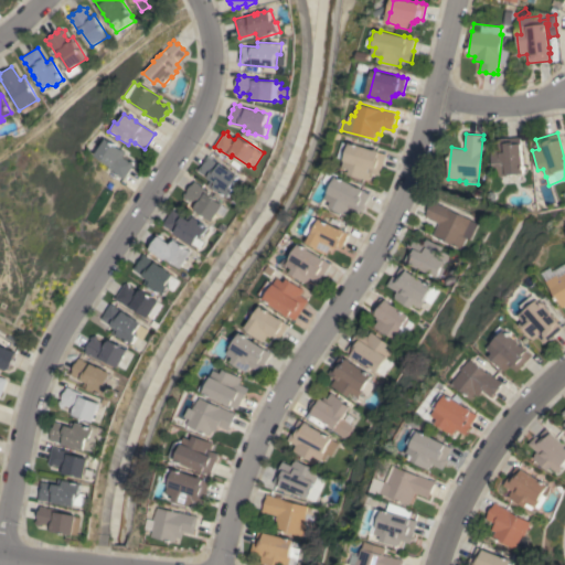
[(521,137),(523,173),(507,174),(507,176),(499,177),(498,169),(492,169),(491,150),(493,150),(493,148),(498,148),(497,138),(521,137)]
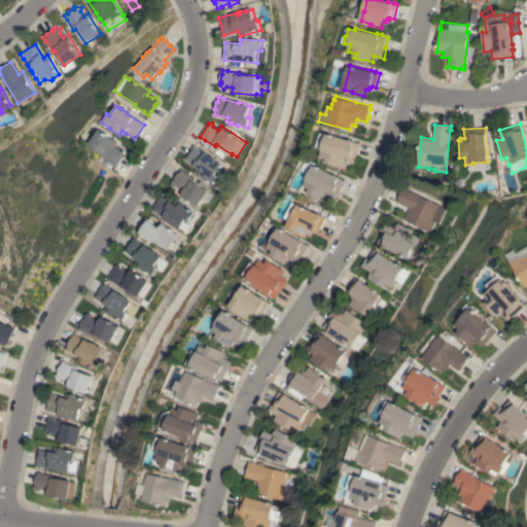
[(100,156),(102,154),(86,145),(97,129),(116,142),(113,146),(119,150),(124,149),(124,154),(115,167),(110,164),(110,163),(100,156)]
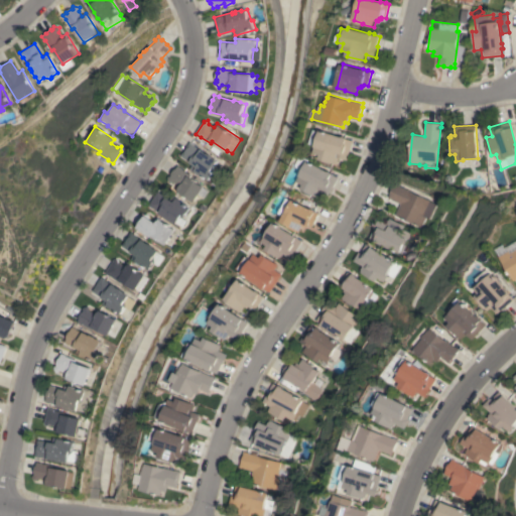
[(343,137),(343,136),(348,138),(348,139),(353,140),(348,160),(340,158),(338,164),(319,159),(320,154),(313,152),(315,145),(310,144),(314,129),(343,137)]
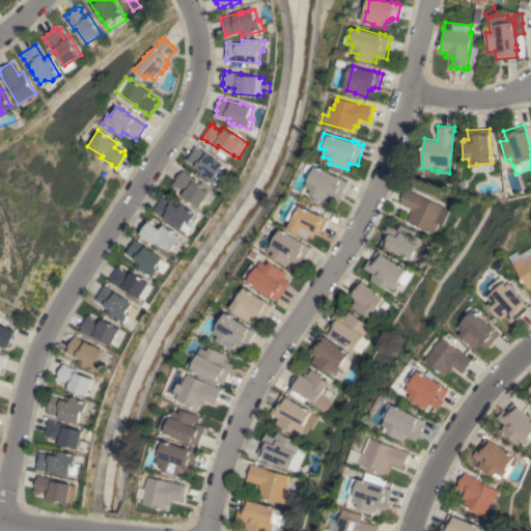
[(215,158),(215,157),(221,161),(220,162),(226,166),(219,175),(222,177),(216,186),(206,179),(206,180),(197,173),(200,169),(187,160),(196,146),(215,158)]
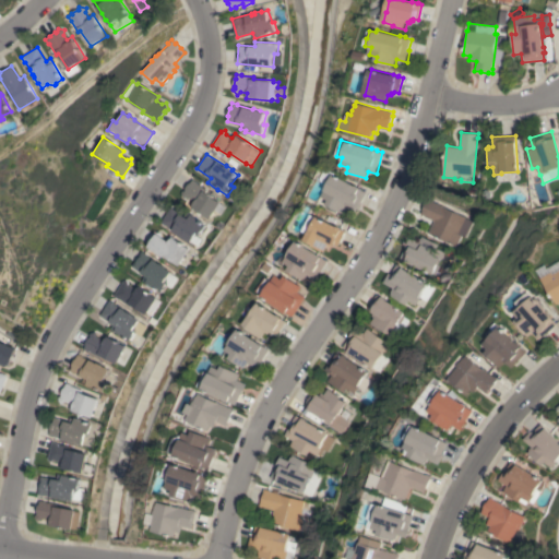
[(356,212),(347,207),(345,214),(339,211),(337,212),(330,209),(331,206),(328,204),(330,200),(322,197),(326,188),(326,189),(335,174),(356,186),(357,185),(363,188),(361,189),(367,192),(356,212)]
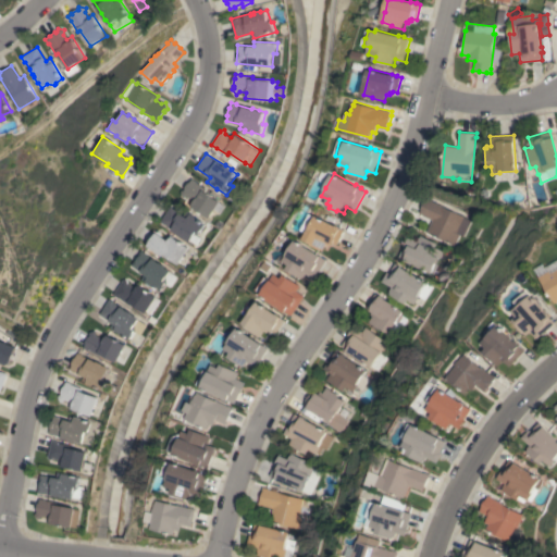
[(207,187),(205,192),(226,206),(222,212),(217,209),(211,218),(193,207),(194,206),(190,203),(194,199),(188,196),(183,197),(182,190),(185,190),(186,188),(185,188),(189,182),(190,183),(193,178),(207,187)]
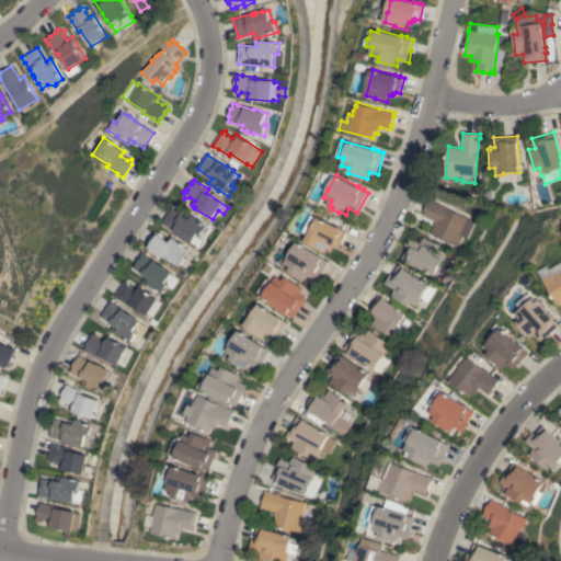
[(459,235),(461,236),(456,247),(428,233),(434,221),(422,215),(428,199),(467,218),(459,235)]
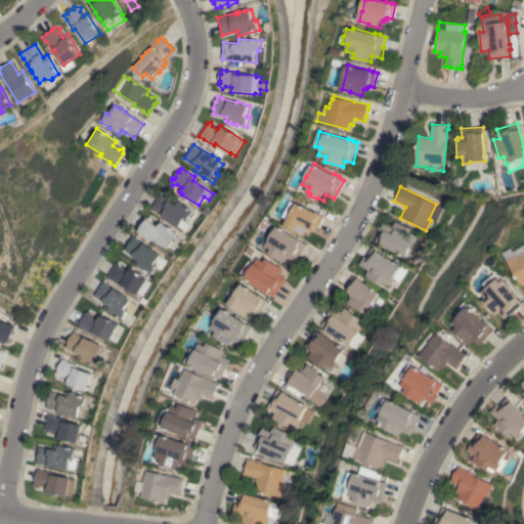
[(161,193),(177,205),(180,201),(185,204),(185,205),(194,211),(189,219),(187,218),(186,221),(191,224),(188,230),(181,226),(181,227),(175,224),(162,216),(163,215),(151,209),(161,193)]
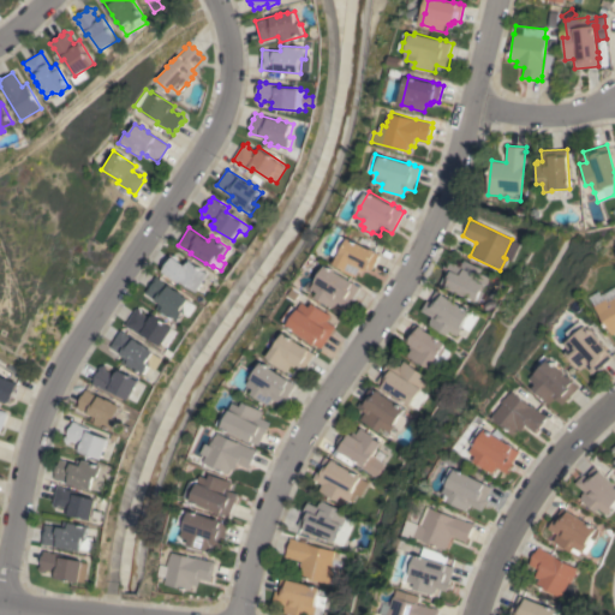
[(342,236),(350,239),(350,238),(371,249),(372,249),(377,251),(376,252),(381,255),(378,258),(380,258),(375,267),(375,266),(372,270),(369,269),(366,268),(364,272),(362,270),(358,276),(345,270),(346,269),(336,264),(340,257),(333,254),(342,236)]
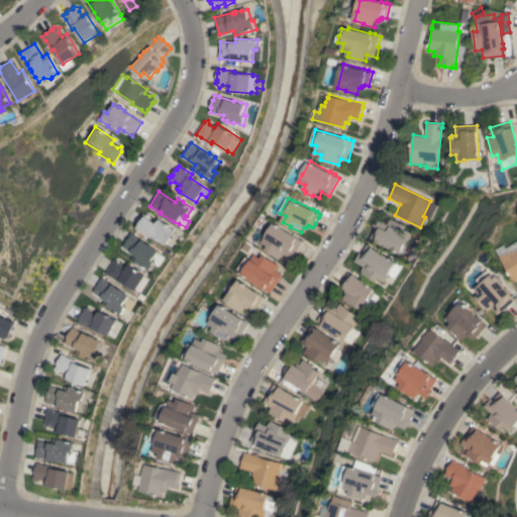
[(138,228),(145,216),(154,222),(158,217),(178,230),(168,245),(153,236),(152,237),(138,228)]
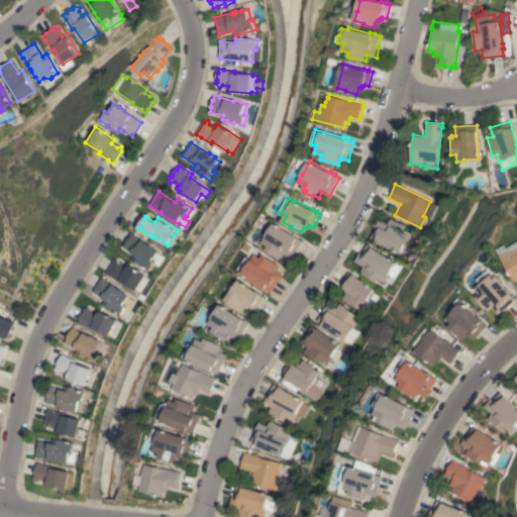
[(369,239),(378,220),(387,224),(390,218),(405,225),(403,230),(409,233),(400,253),(369,239)]
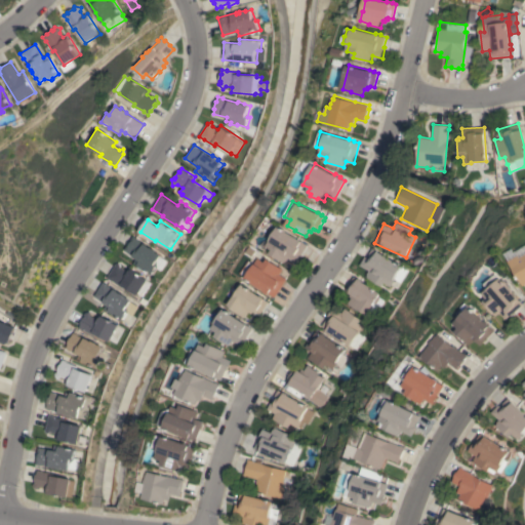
[(296,263),(289,258),(288,260),(286,261),(285,263),(271,253),(273,249),(267,245),(271,239),(272,239),(280,227),(309,245),(296,263)]
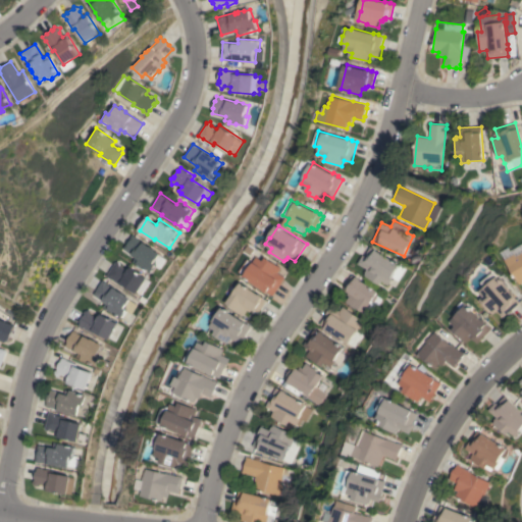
[(134,233),(138,238),(162,254),(161,255),(168,259),(161,269),(157,266),(152,273),(143,267),(143,268),(138,264),(134,261),(136,257),(133,255),(123,249),(134,233)]
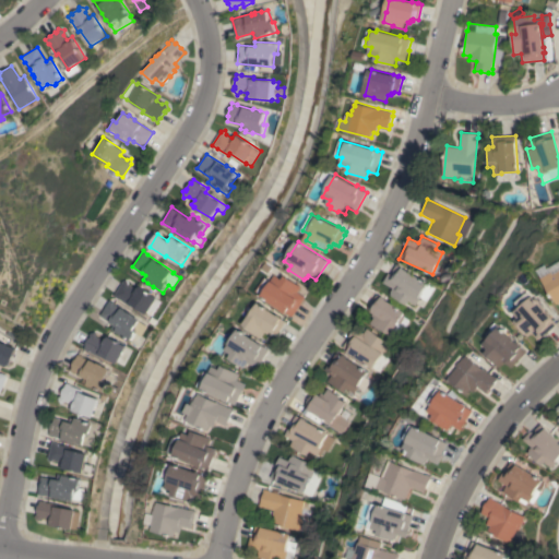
[(389,294),(392,288),(382,282),(388,273),(390,274),(396,263),(427,283),(418,296),(419,297),(414,305),(407,300),(405,305),(389,294)]
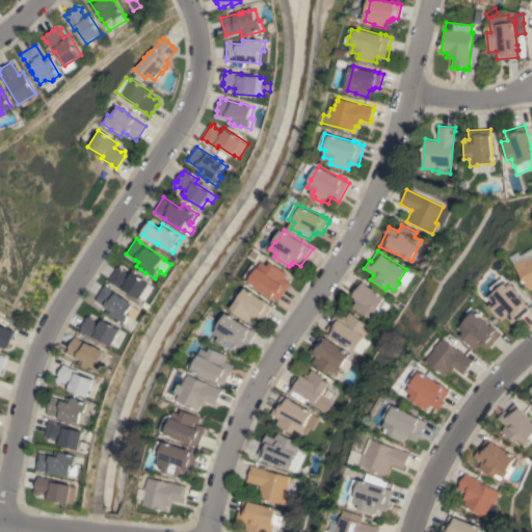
[(531,289),(531,290),(515,264),(526,259),(528,261),(531,258),(531,289)]
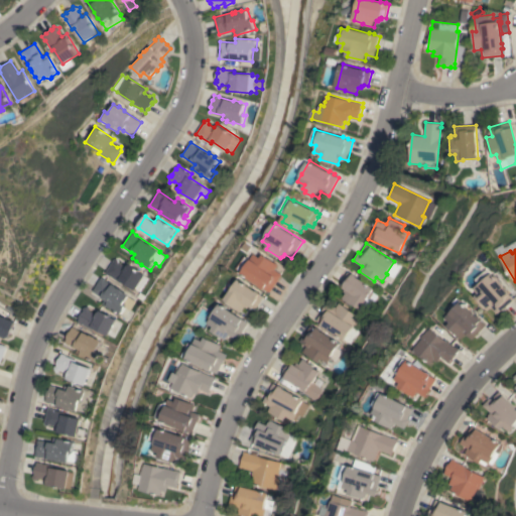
[(270,292),(265,288),(264,289),(260,286),(261,286),(243,273),(244,272),(237,268),(246,256),(251,259),(255,253),(261,257),(264,253),(279,264),(276,269),(283,274),(270,292)]
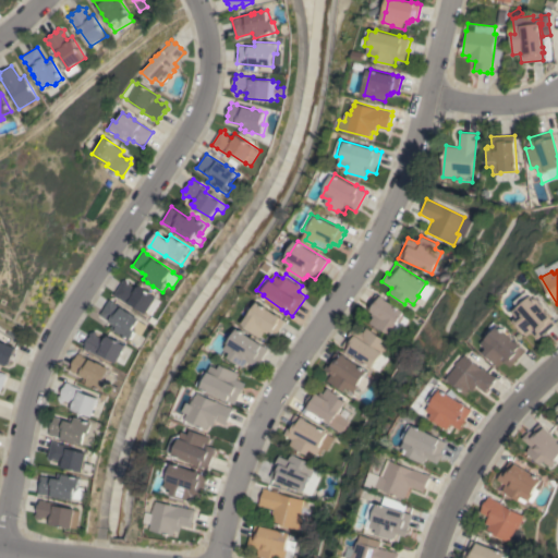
[(148,314),(132,303),(131,305),(119,298),(119,299),(113,295),(122,282),(122,280),(128,280),(129,283),(134,288),(137,282),(159,298),(148,314)]
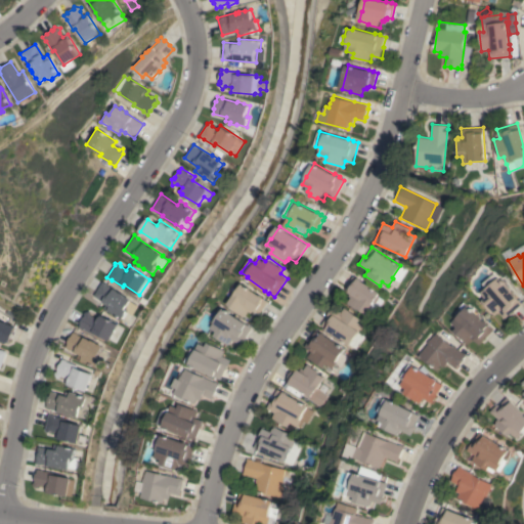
[(507,318),(500,311),(496,315),(484,301),(487,298),(482,292),(487,288),(483,282),(485,281),(495,273),(500,278),(501,277),(516,295),(517,295),(520,298),(519,299),(523,304),(507,318)]
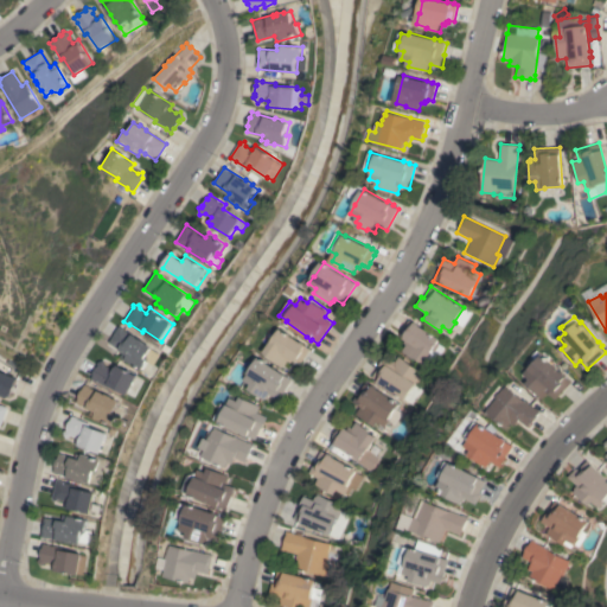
[(406,344),(403,343),(404,339),(403,339),(404,338),(398,334),(409,318),(419,325),(439,339),(436,344),(438,346),(435,350),(432,350),(423,363),(414,357),(413,358),(401,351),(406,344)]
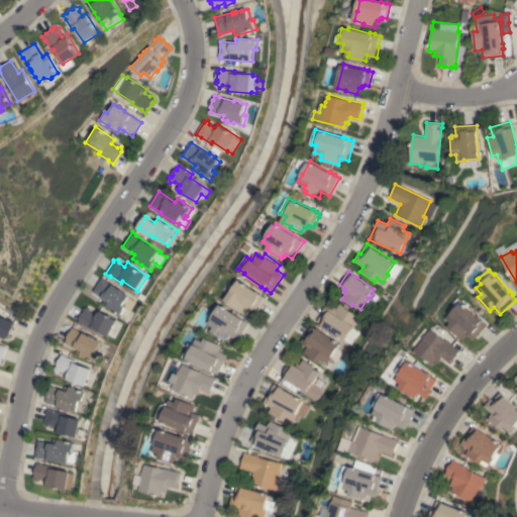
[(102,277),(106,280),(106,281),(113,285),(113,284),(117,287),(119,289),(120,288),(125,292),(130,296),(124,305),(127,307),(121,315),(110,308),(110,309),(103,304),(105,300),(93,292),(102,277)]
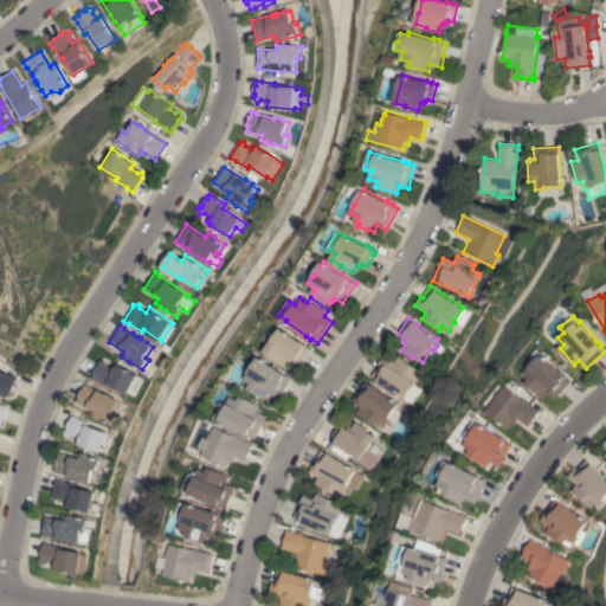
[(302,341),(307,343),(307,345),(311,348),(302,362),(297,359),(296,360),(294,359),(291,362),(289,360),(285,367),(274,359),(274,358),(265,352),(272,341),(272,342),(282,328),(302,341)]
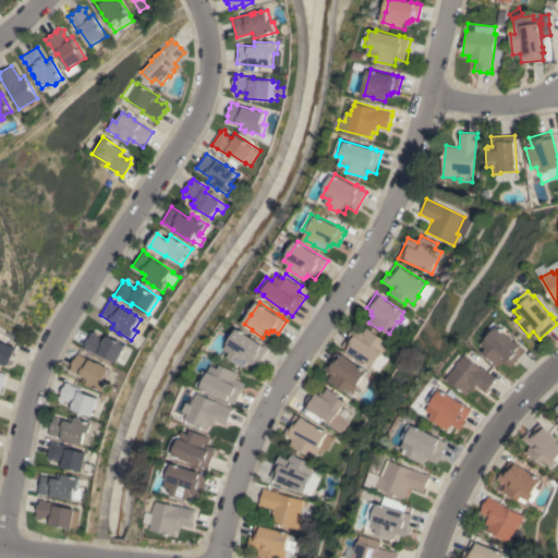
[(519,342),(522,346),(522,347),(526,351),(511,367),(506,361),(500,366),(485,352),(488,349),(482,342),(488,337),(489,338),(501,326),(519,342)]
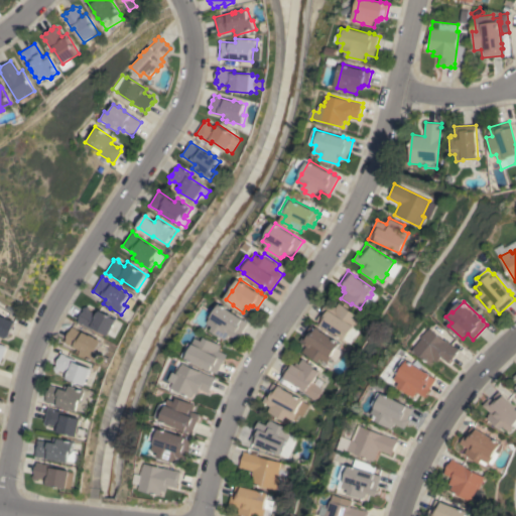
[(325,328),(319,325),(320,324),(315,320),(328,303),(335,308),(338,302),(354,313),(351,317),(357,321),(353,328),(352,327),(343,340),(325,328)]
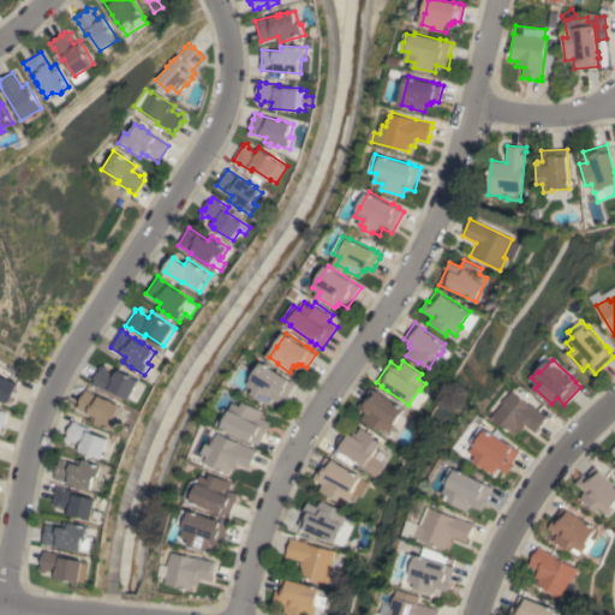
[(297,384),(290,395),(292,396),(285,406),(275,399),(273,402),(270,402),(269,405),(252,393),(256,389),(249,384),(254,377),(264,362),(297,384)]
